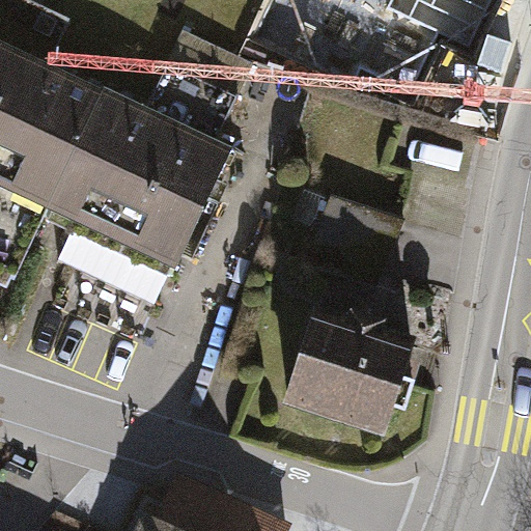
[(0,30),(15,0),(0,0),(0,272),(15,280),(50,207),(105,92),(0,43),(0,30)]
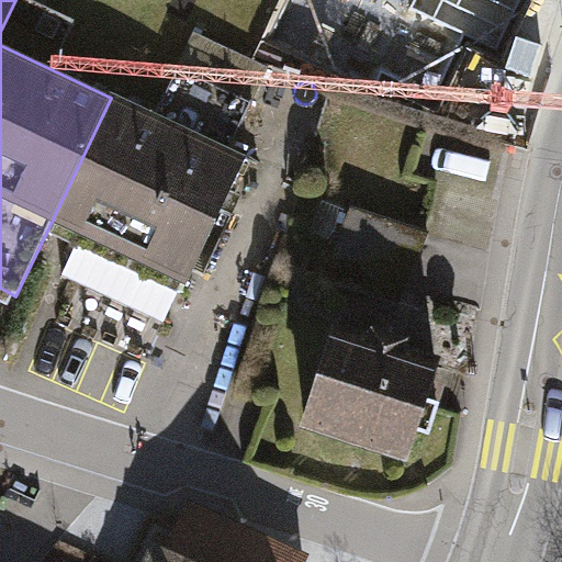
[(524,0),(417,0),(414,10),(501,51),(524,0)]
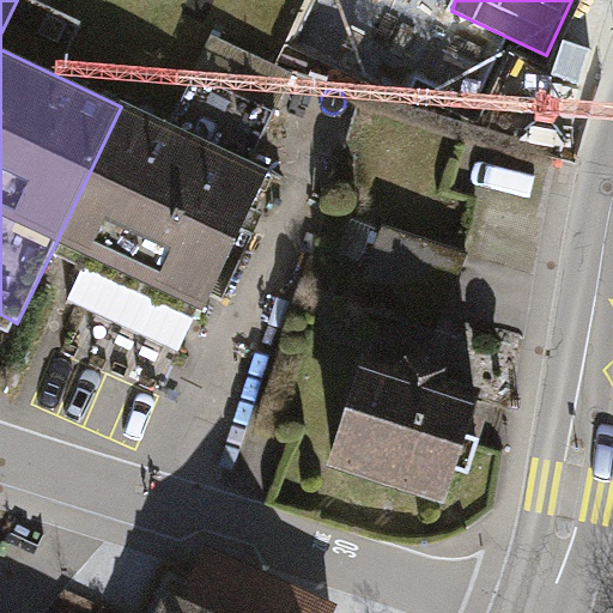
[(211,34),(193,72),(273,110),(291,73),(211,34)]
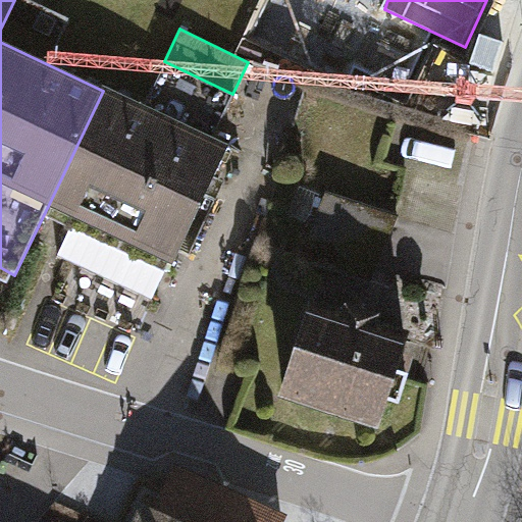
[(105,87),(103,91),(49,204),(75,217),(58,255),(152,299),(166,268),(170,271),(228,147),(215,141),(233,95),(232,94),(164,61),(143,105),(105,87)]
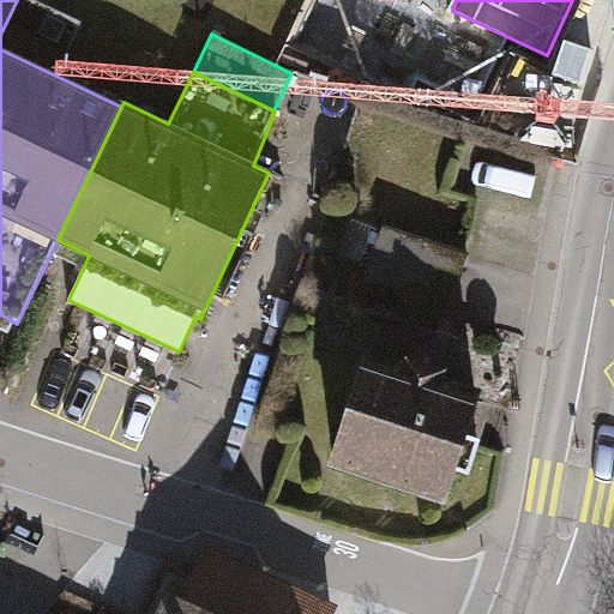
[(384,227),(351,304),(437,329),(468,254),(384,227)]
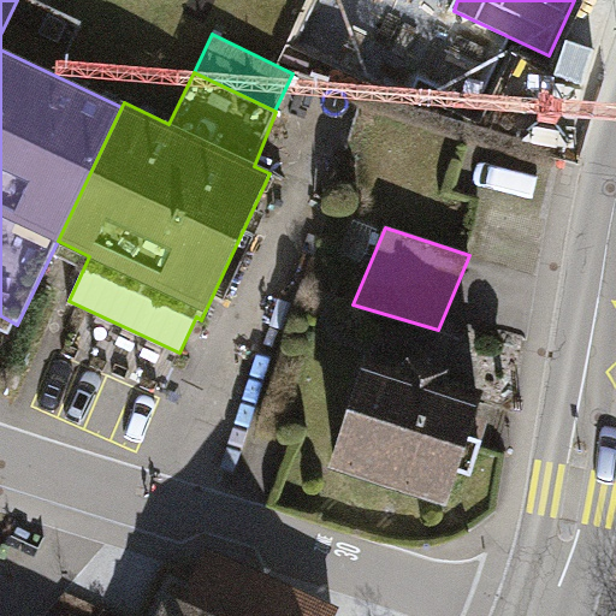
[(408,374),(369,362),(336,465),(445,501),(455,469),(471,475),(481,444),(466,439),(479,398),(439,385),(449,359),(416,348),(408,374)]
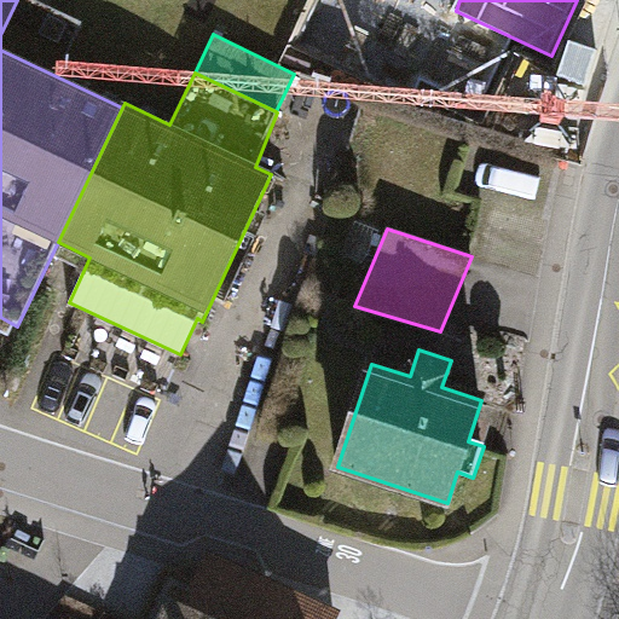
[(329,618),(330,618),(187,559),(162,618),(329,618)]
